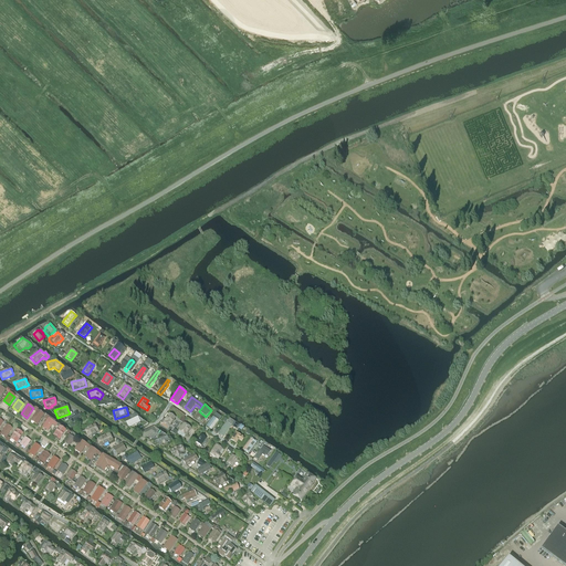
[(39,409),(31,419),(38,423),(44,413),(39,409)]
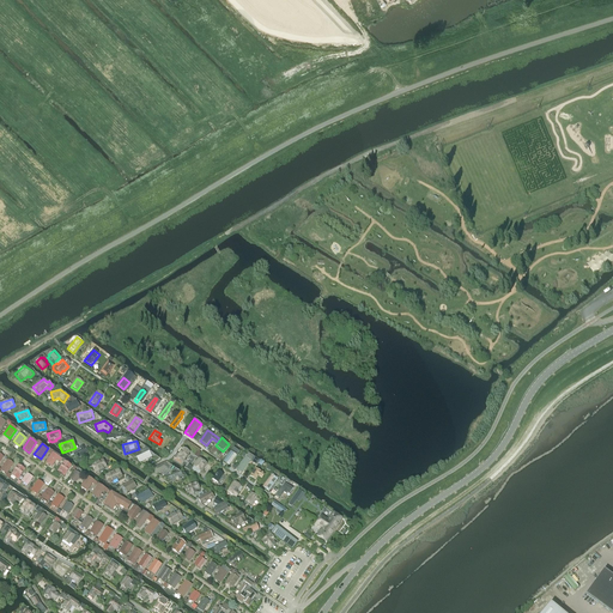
[(230,453),(223,462),(226,463),(232,455),(234,454),(237,456),(240,451),(234,448),(230,451),(230,453)]
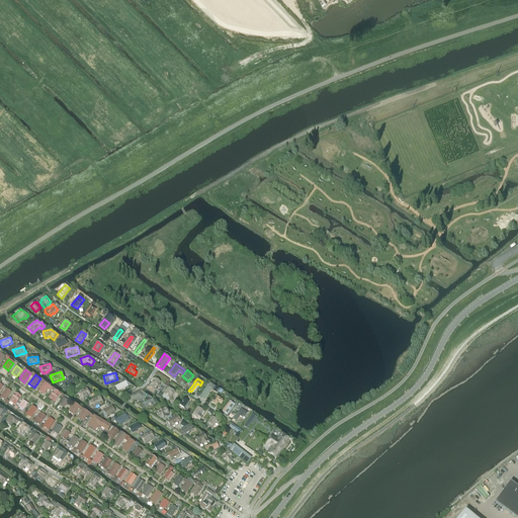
[(154,392),(155,390),(160,382),(155,379),(151,384),(149,382),(146,386),(149,389),(154,392)]
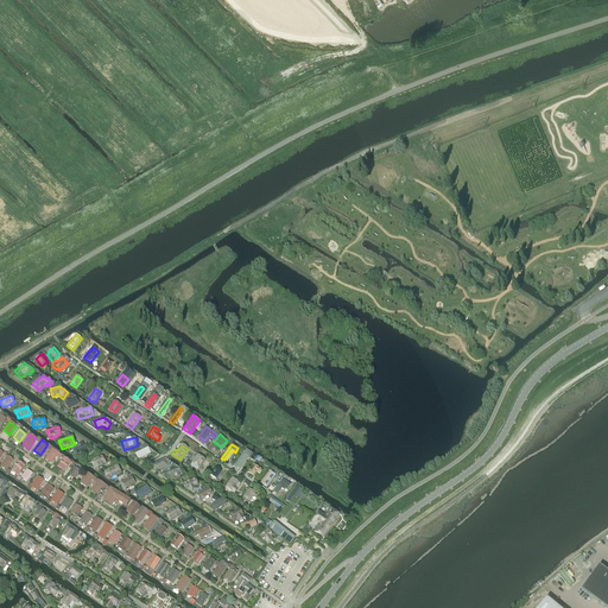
[(149,448),(135,454),(138,460),(151,454),(149,448)]
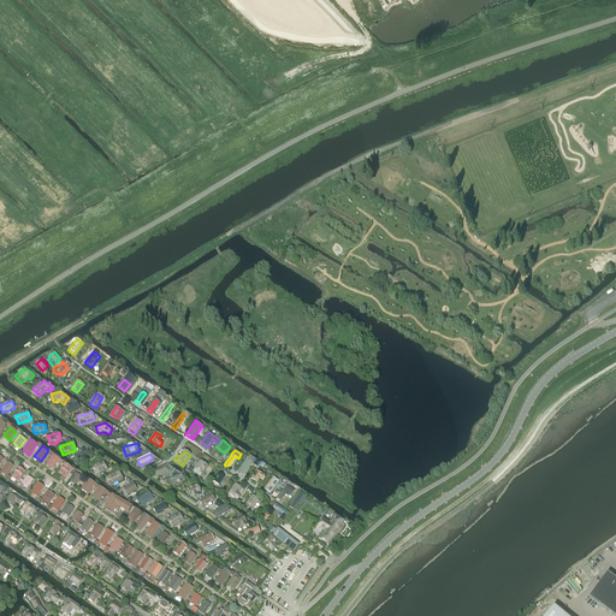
[(52,469),(59,458),(53,455),(46,465),(52,469)]
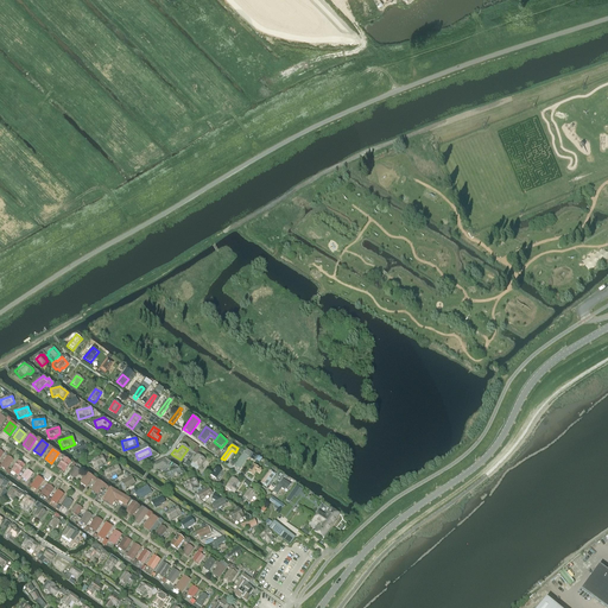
[(240,470),(248,457),(247,456),(244,454),(240,458),(234,467),(238,469),(240,470)]
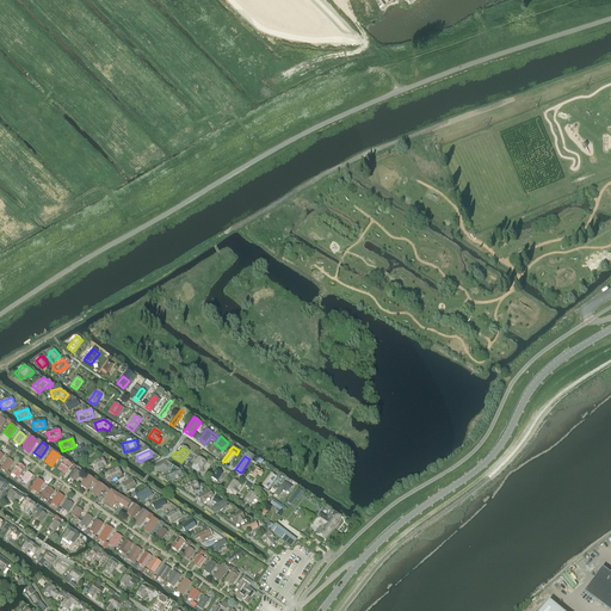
[(201,470),(205,462),(198,457),(191,468),(197,471),(198,469),(201,470)]
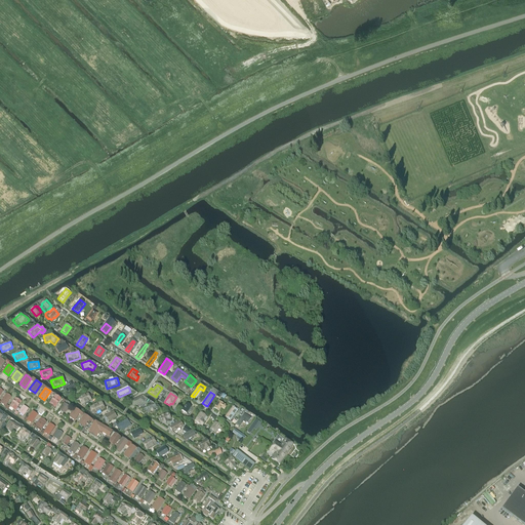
[(1,401),(7,404),(11,398),(6,394),(1,401)]
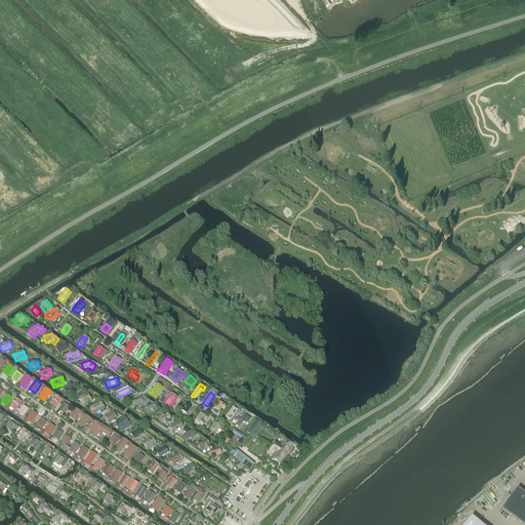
[(55,394),(49,403),(54,407),(61,398),(55,394)]
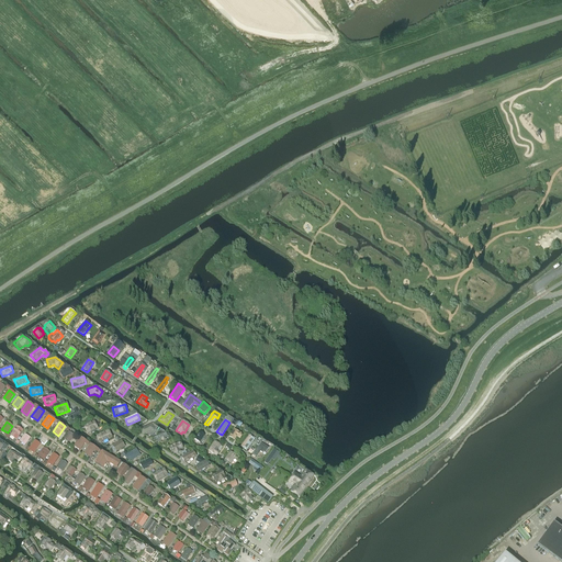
[(88,434),(98,428),(96,425),(94,422),(85,427),(83,427),(88,434)]
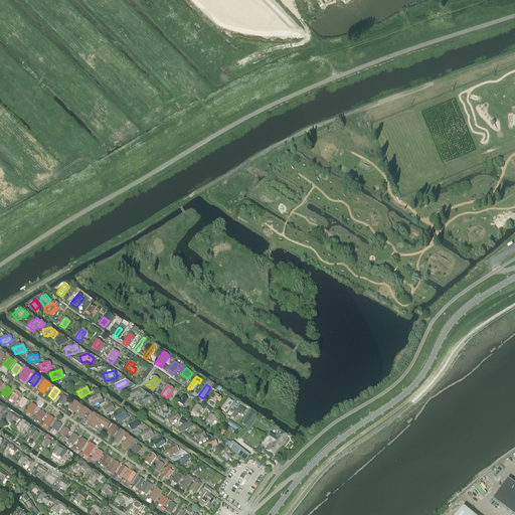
[(130,397),(132,399),(142,394),(139,389),(129,394),(130,397)]
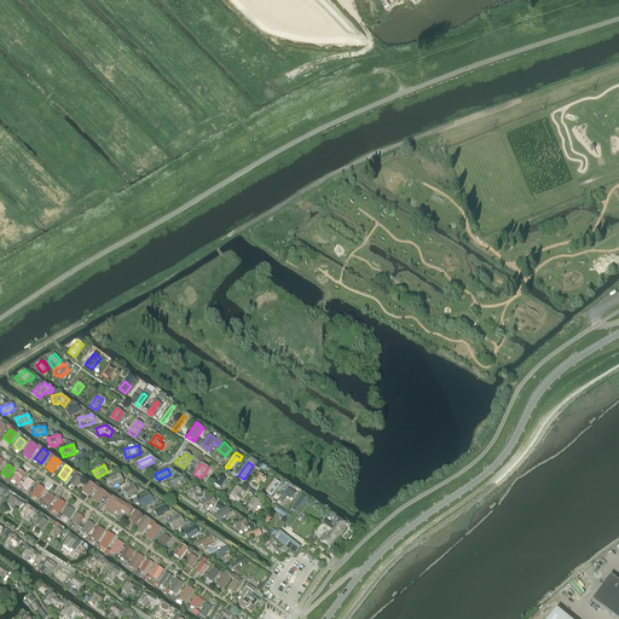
[(18,484),(24,475),(17,472),(12,480),(18,484)]
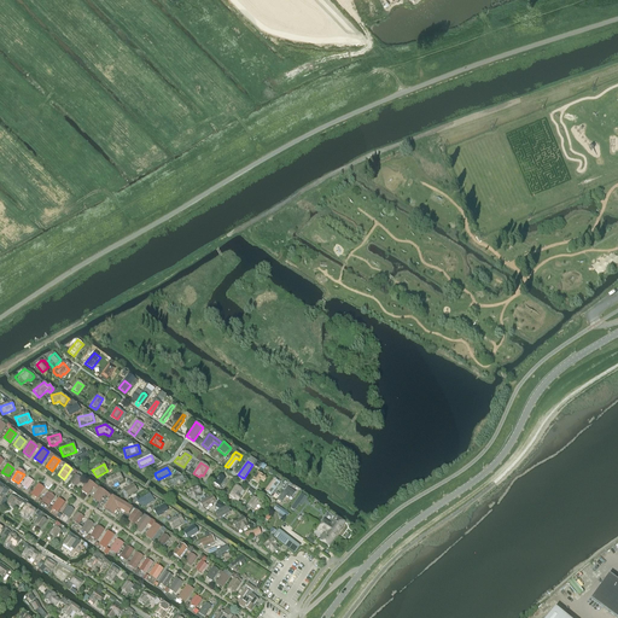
[(70,483),(76,488),(82,479),(76,474),(70,483)]
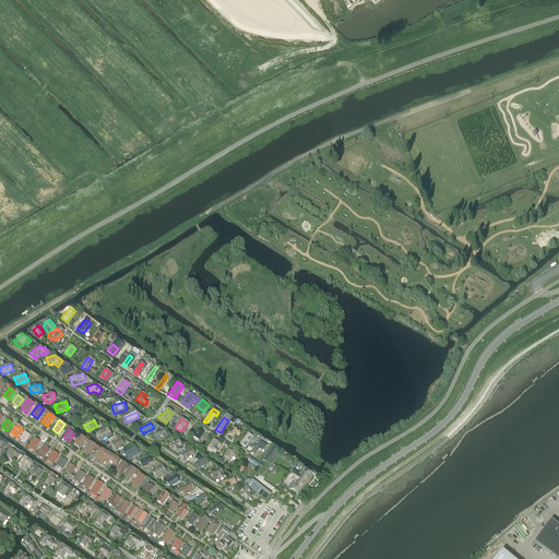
[(98,441),(111,436),(109,432),(108,429),(98,433),(95,435),(98,441)]
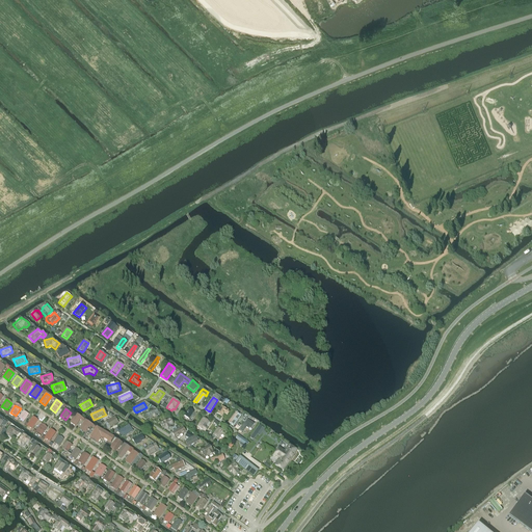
[(189,419),(193,413),(188,408),(184,416),(189,419)]
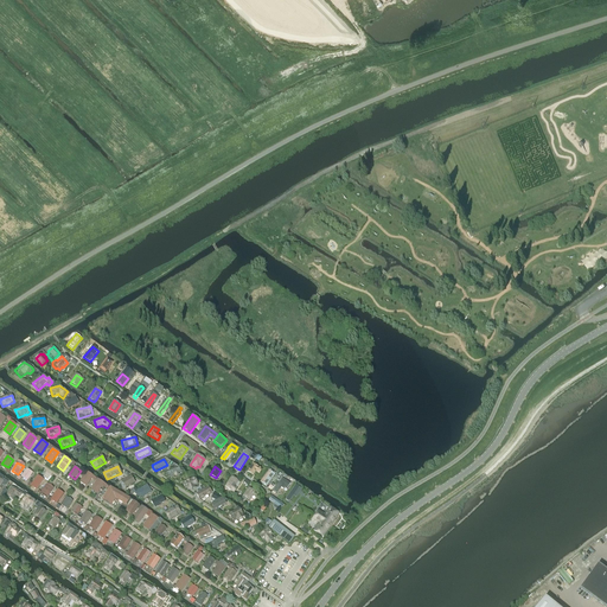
[(251,466),(247,474),(254,478),(256,474),(260,475),(262,472),(251,466)]
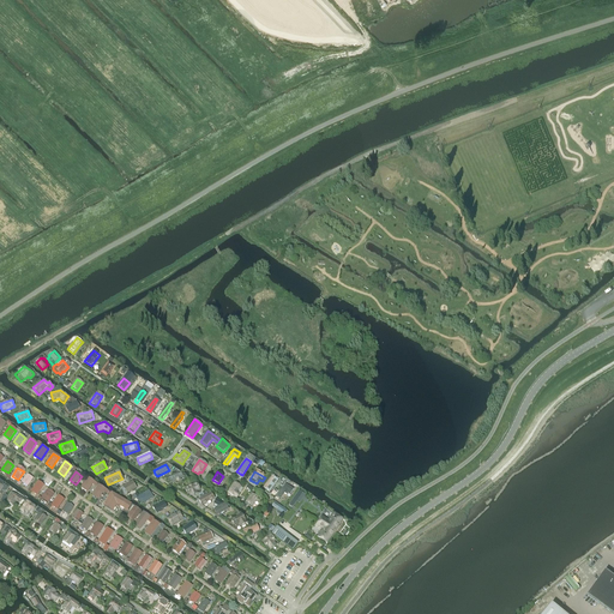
[(22,482),(28,487),(34,479),(26,474),(22,482)]
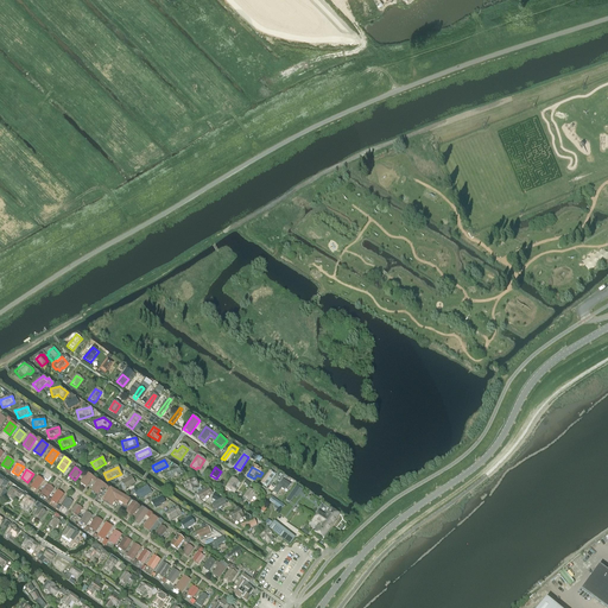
[(264,486),(266,488),(276,476),(270,472),(266,475),(260,485),(264,486)]
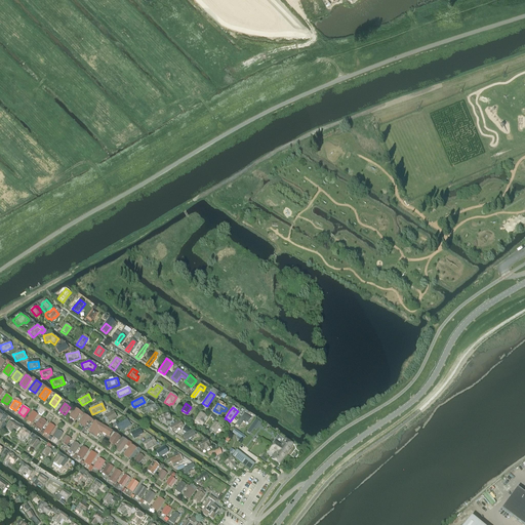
[(79,415),(81,416),(83,413),(75,408),(69,417),(75,421),(79,415)]
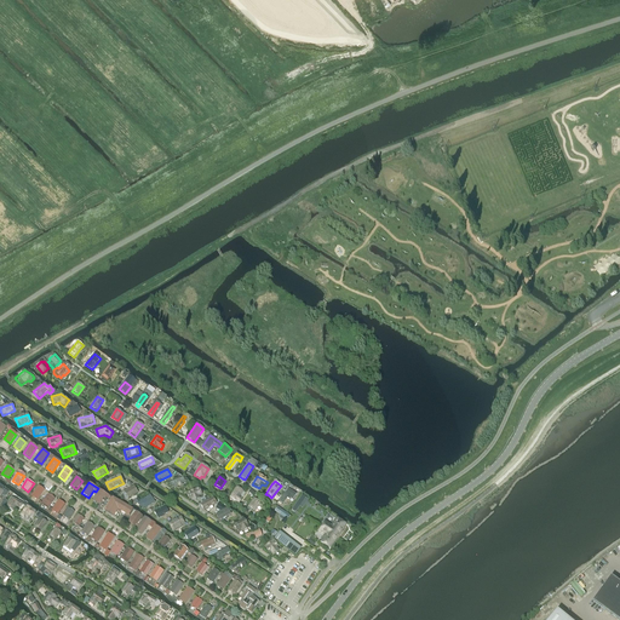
[(133,497),(131,493),(136,489),(135,486),(125,492),(120,494),(122,498),(126,495),(128,499),(133,497)]
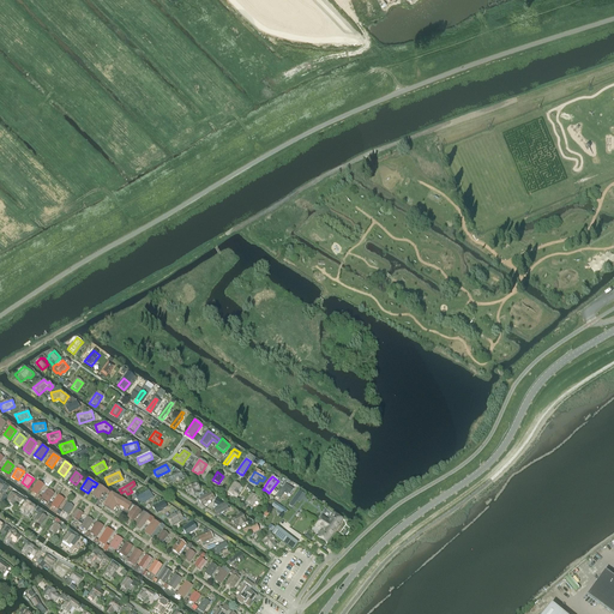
[(38,495),(44,487),(37,482),(32,491),(38,495)]
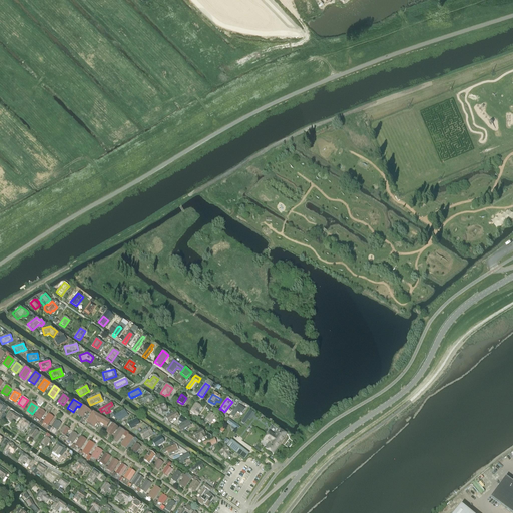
[(164,411),(167,410),(164,404),(153,408),(156,414),(158,413),(159,415),(165,413),(164,411)]
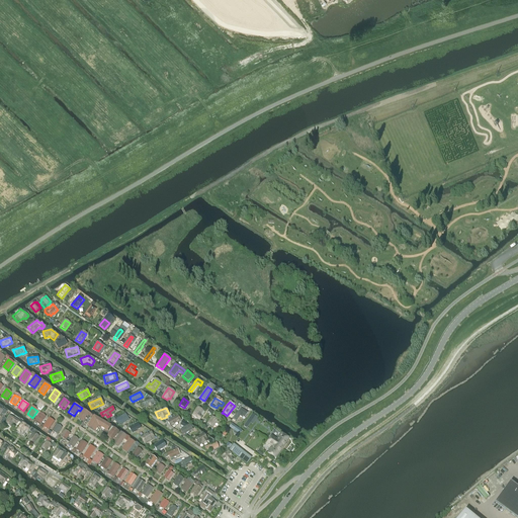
[(203,417),(200,415),(203,411),(197,408),(193,415),(201,420),(203,417)]
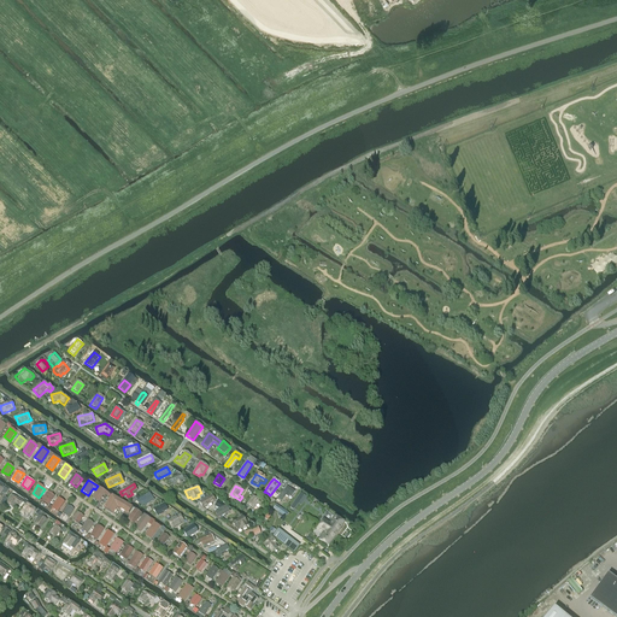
[(292,497),(295,492),(287,486),(283,492),(286,493),(283,495),(288,498),(289,495),(292,497)]
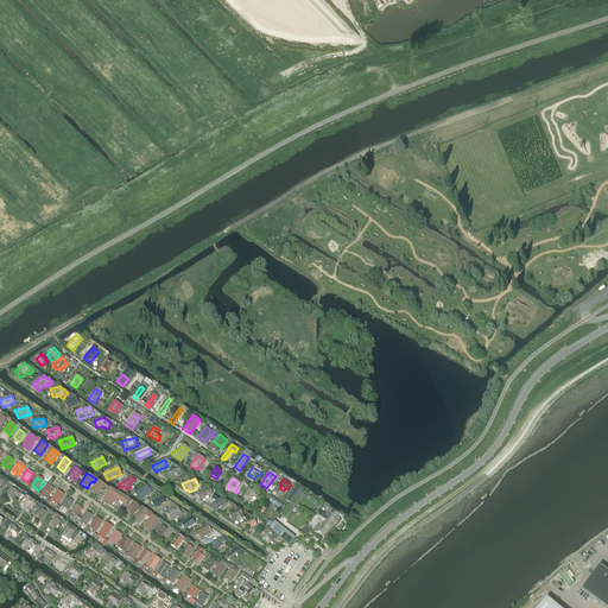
[(102,488),(106,489),(107,486),(97,480),(90,491),(97,495),(102,488)]
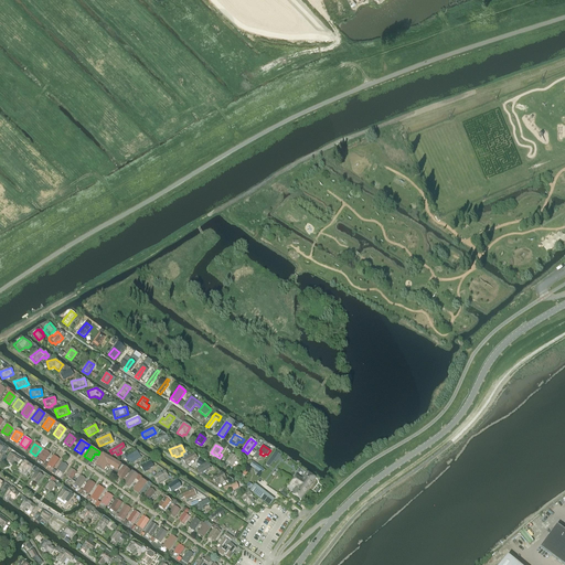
[(44,450),(38,459),(44,464),(50,455),(44,450)]
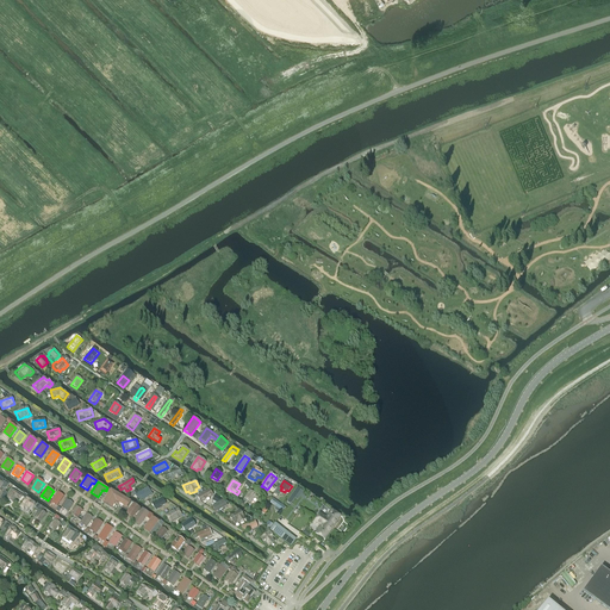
[(143,500),(153,495),(149,491),(148,487),(138,493),(141,497),(143,500)]
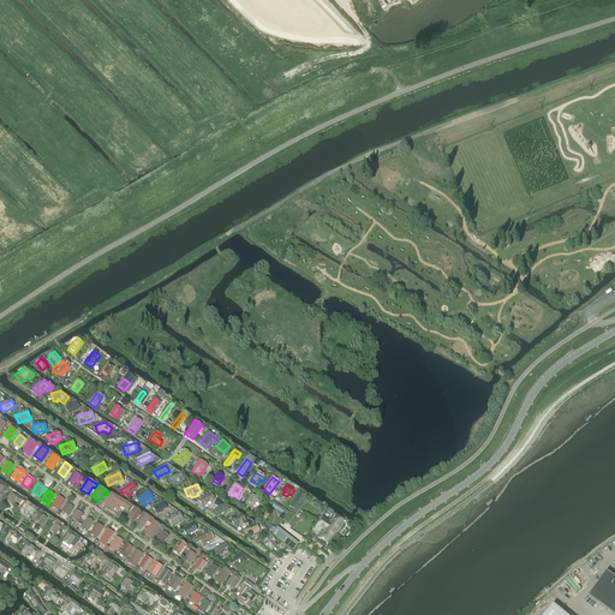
[(300,491),(293,500),(298,503),(304,494),(300,491)]
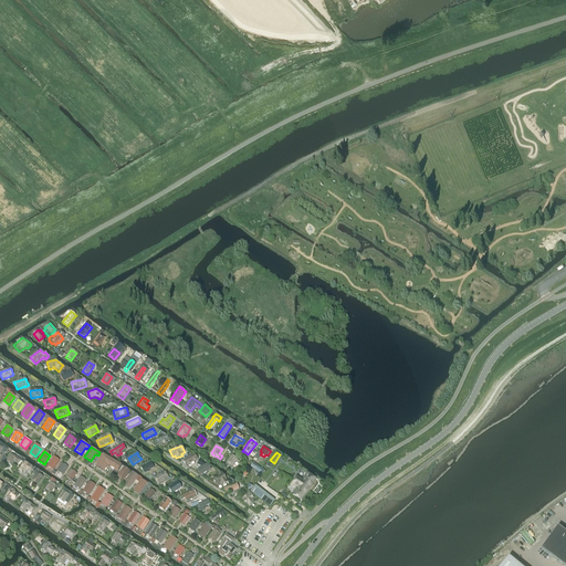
[(121,465),(103,454),(101,453),(100,456),(101,457),(95,467),(104,471),(107,465),(117,471),(121,465)]
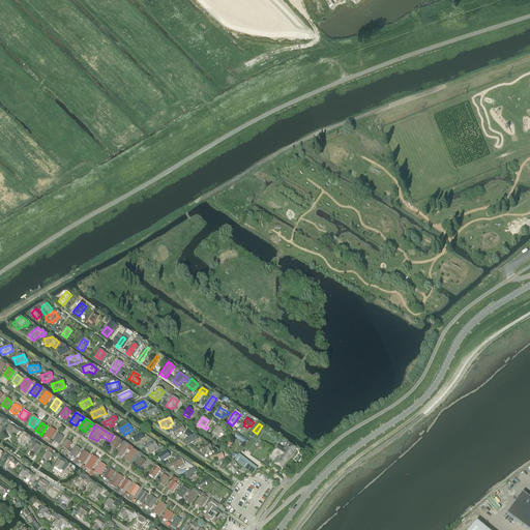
[(20,431),(16,428),(12,428),(10,425),(5,433),(10,436),(12,433),(17,436),(20,431)]
